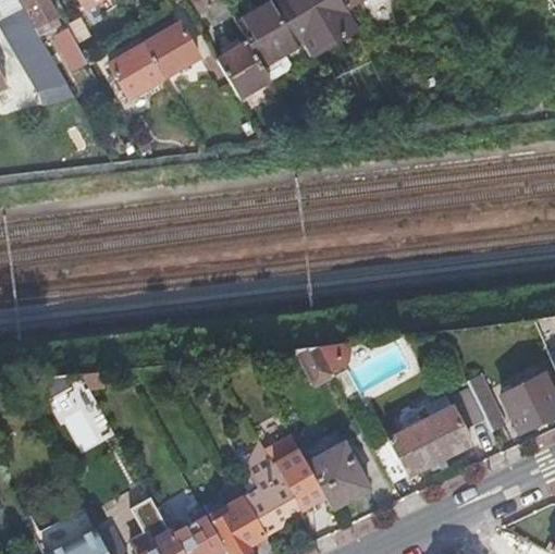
[(23,0),(39,27),(59,16),(49,0),(23,0)]
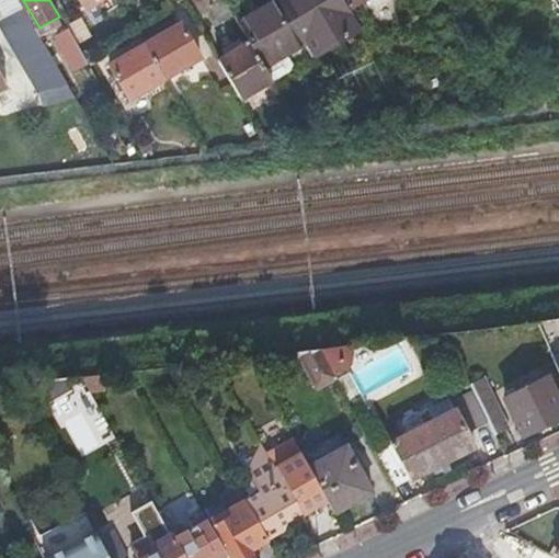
[(197,0),(204,11),(224,0),(197,0)]
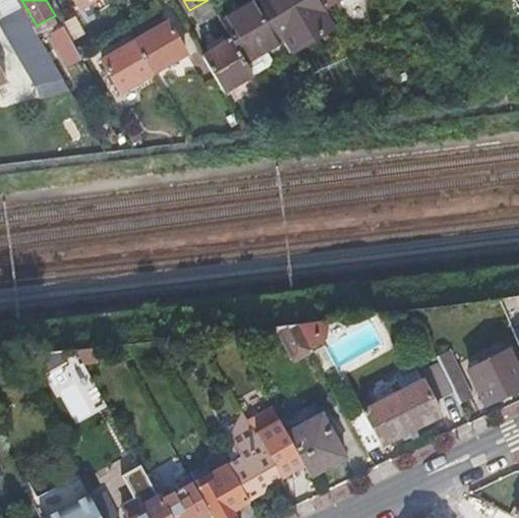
[(273,19),(261,0),(256,0),(223,20),(233,39),(246,61),(262,52),(284,39),(273,19)]
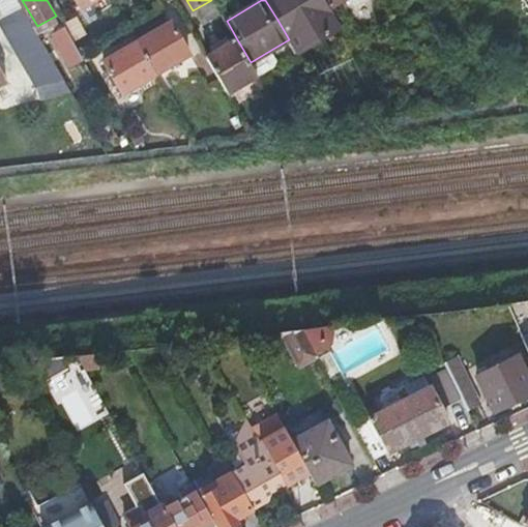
[(265,0),(277,20),(289,39),(298,55),(343,28),(331,8),(325,0),(265,0)]
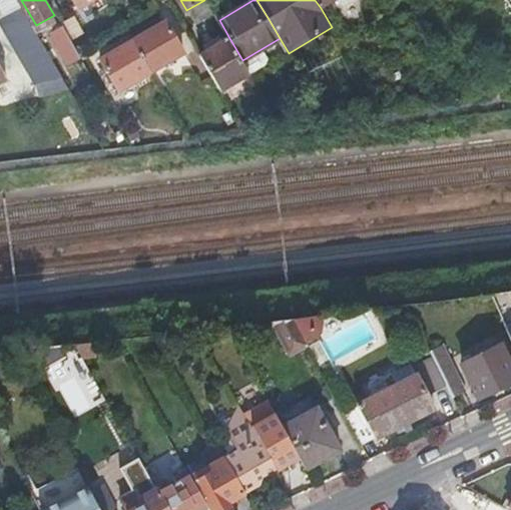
[(315,0),(321,8),(333,0),(315,0)]
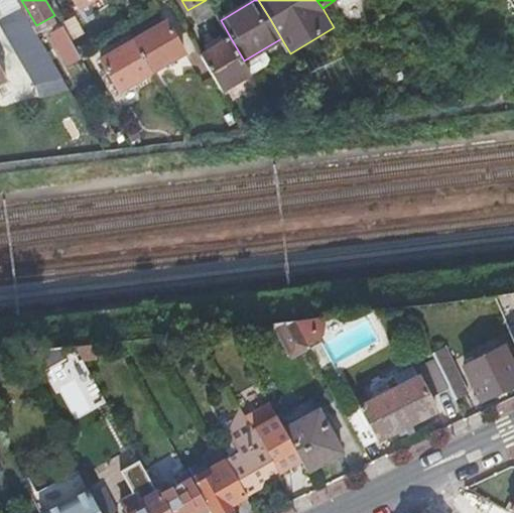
[(186,51),(168,21),(103,59),(121,90),(186,51)]
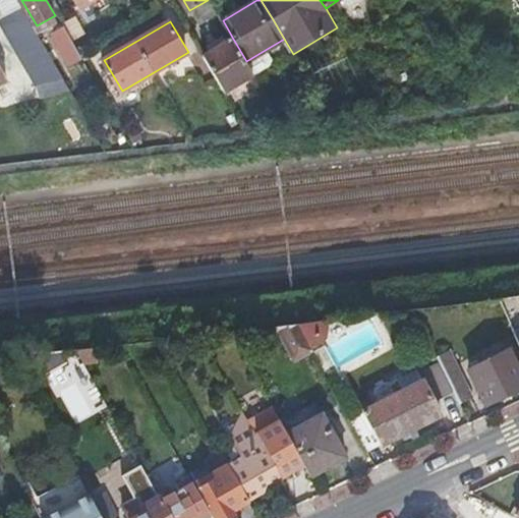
[(71,64),(82,57),(63,23),(59,25),(62,31),(55,35),(71,64)]
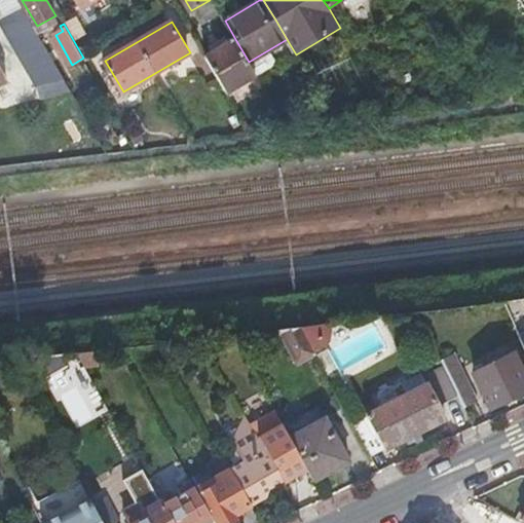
[(38,85),(64,78),(33,25),(7,33),(38,85)]
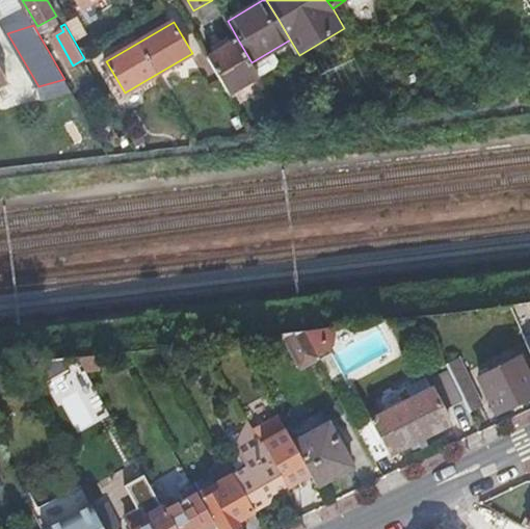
[(230,94),(260,77),(259,77),(252,62),(238,40),(208,56),(230,94)]
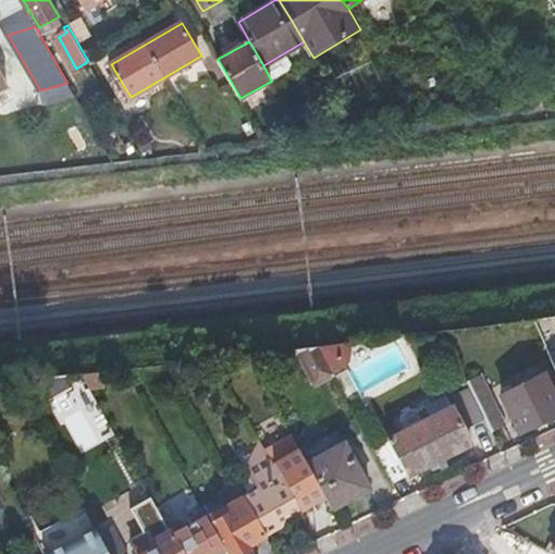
[(287,57),(280,56),(263,65),(271,81),(288,70),(292,63),(287,57)]
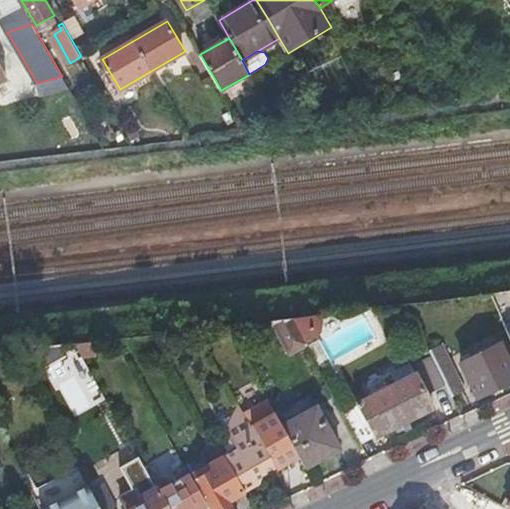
[(0,60),(0,81),(9,76),(0,60)]
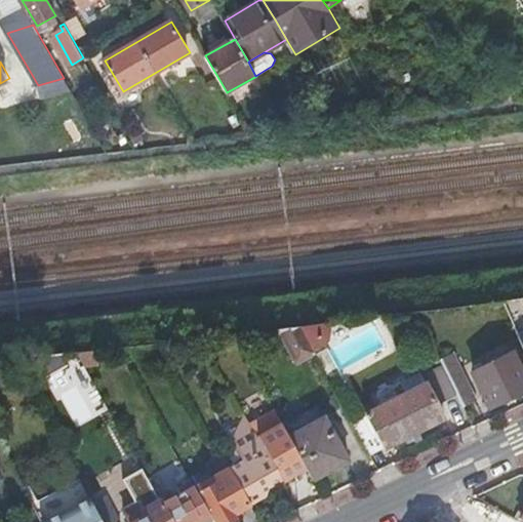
[(304,324),(316,349),(330,340),(333,330),(332,320),(318,322),(304,324)]
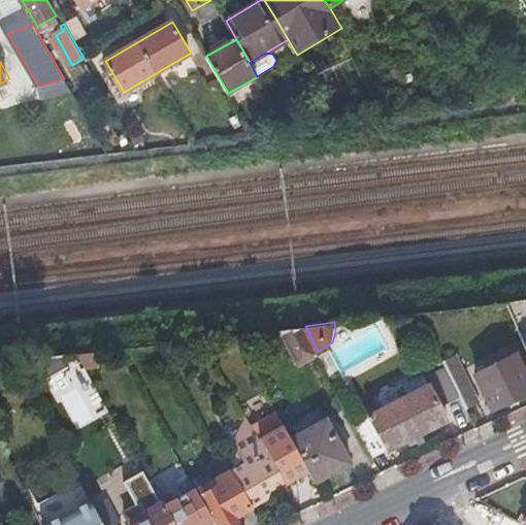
[(318,351),(305,326),(282,329),(300,363),(319,353),(318,351)]
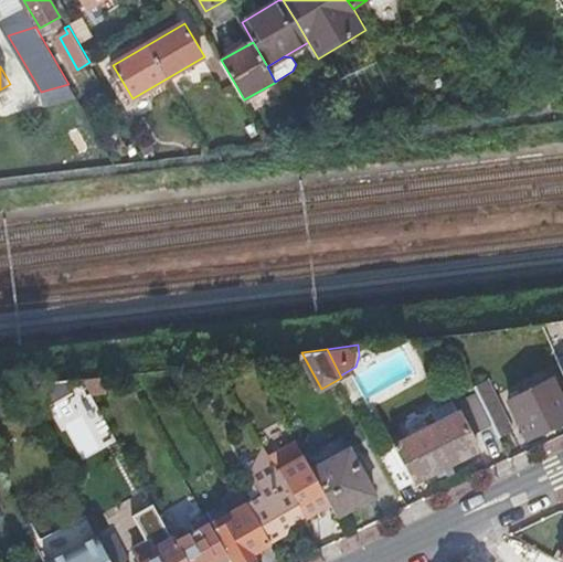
[(113,402),(105,377),(83,379),(99,409),(113,402)]
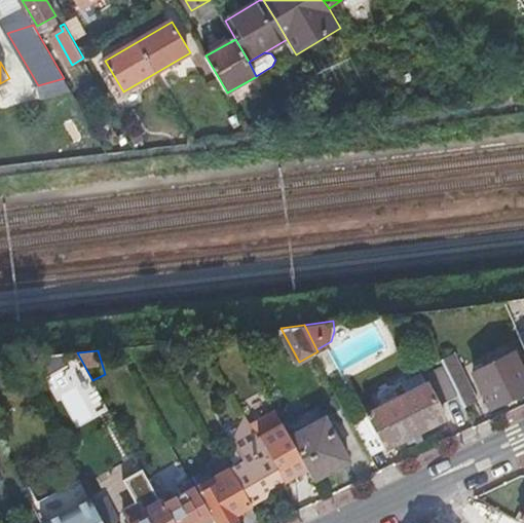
[(523,373),(514,352),(475,372),(476,372),(486,395),(492,406),(523,390),(523,373)]
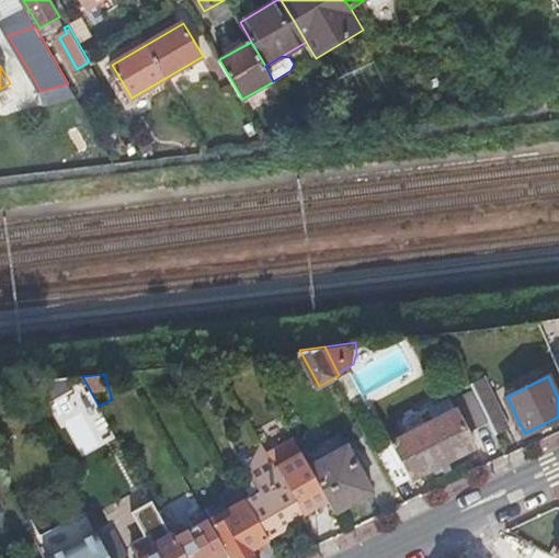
[(483,378),(471,384),(495,432),(510,425),(497,398),(494,399),(483,378)]
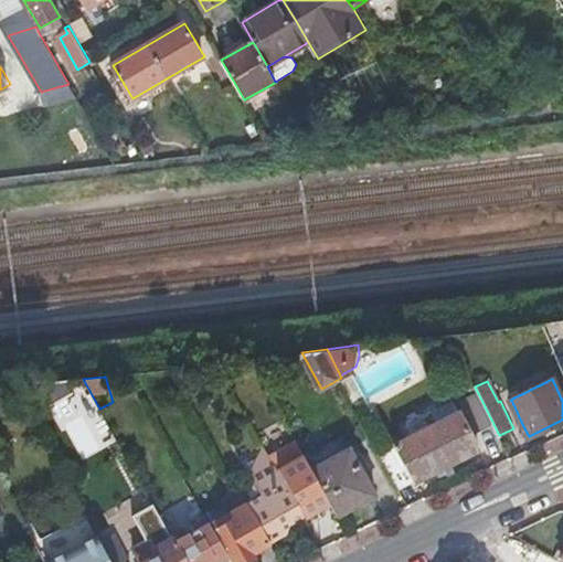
[(439,424),(460,413),(452,394),(425,409),(428,414),(433,412),(439,424)]
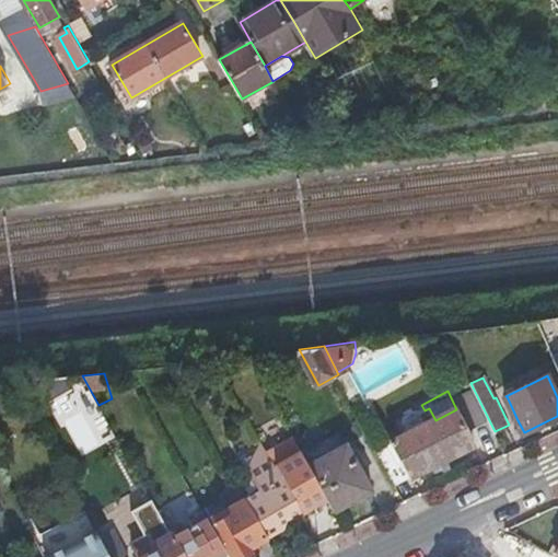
[(378,449),(396,485),(410,477),(411,477),(476,444),(456,409),(436,420),(393,442),(388,433),(373,441),(378,449)]
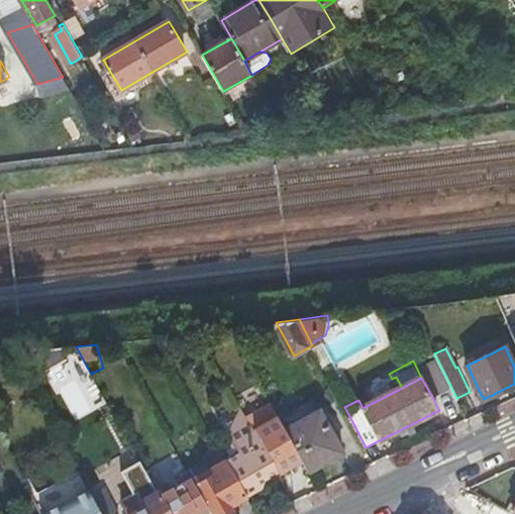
[(456,398),(450,386),(437,393),(450,420),(464,413),(456,398)]
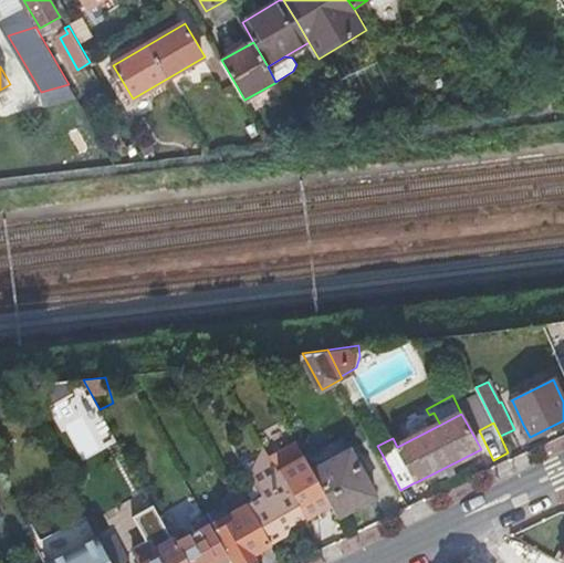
[(352,450),(313,470),(331,504),(338,518),(377,497),(352,450)]
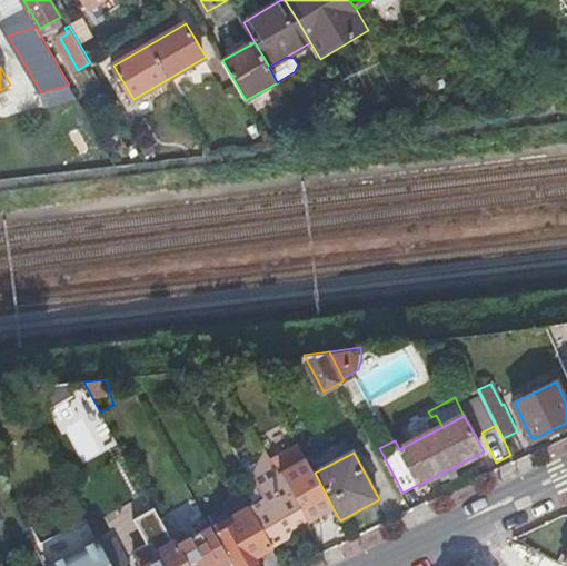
[(264,498),(249,507),(254,515),(256,519),(268,542),(271,547),(294,534),(291,528),(307,519),(288,486),(287,486),(284,482),(279,473),(269,456),(261,460),(252,477),(264,498)]
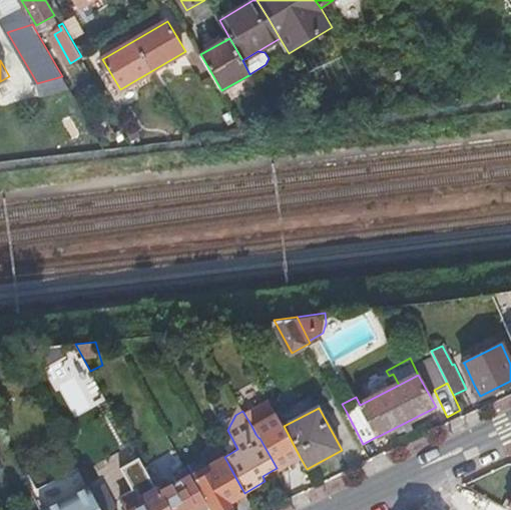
[(284,426),(276,413),(251,426),(256,434),(257,433),(260,438),(277,468),(278,470),(300,457),(284,426)]
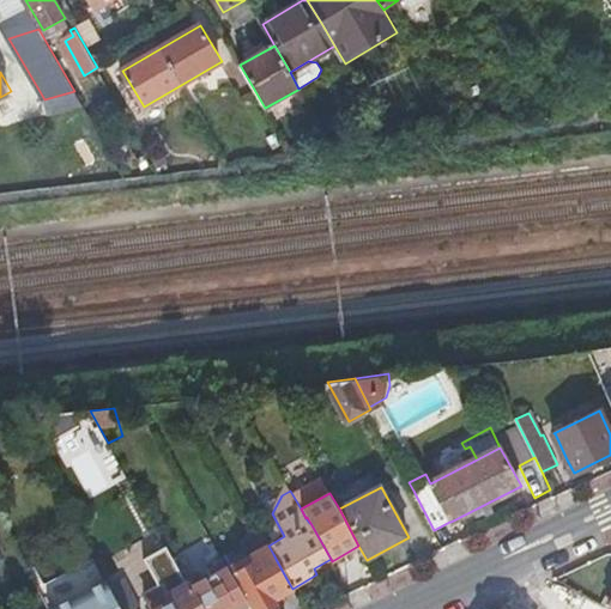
[(259,531),(248,536),(255,550),(266,544),(259,531)]
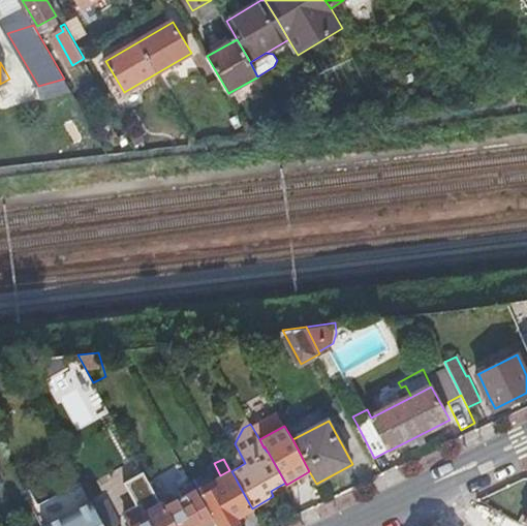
[(236,478),(231,471),(196,490),(202,497),(219,488),(236,478)]
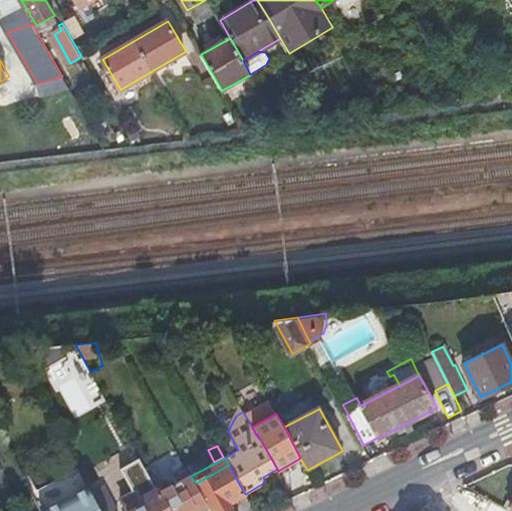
[(169,510),(160,494),(158,490),(157,490),(140,459),(121,469),(135,492),(121,499),(128,510),(169,510)]
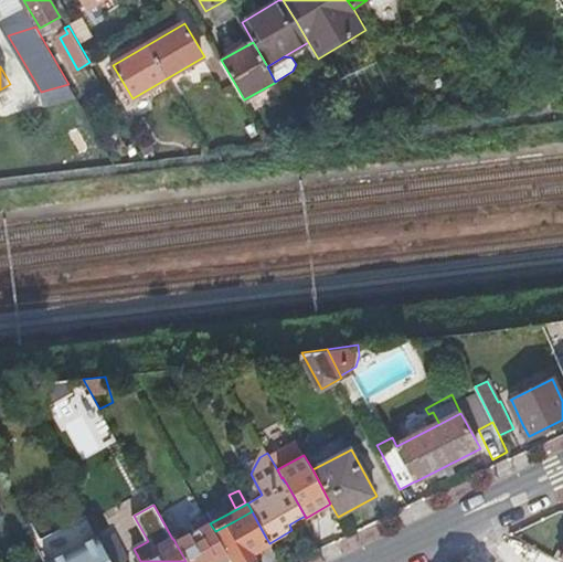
[(234,521),(215,531),(230,558),(231,561),(257,561),(253,553),(269,543),(266,538),(254,516),(236,525),(234,521)]
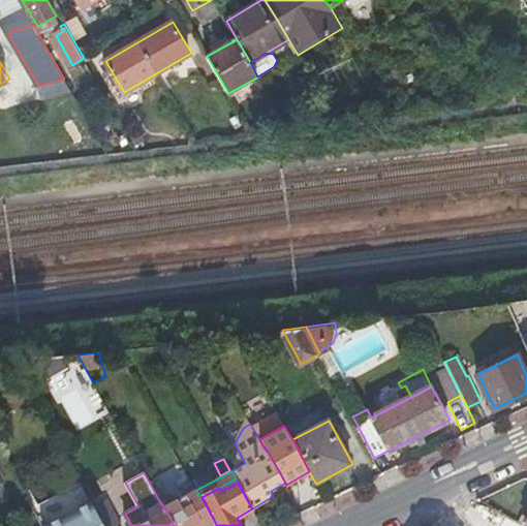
[(202,497),(196,490),(164,508),(174,525),(207,525),(215,522),(202,497)]
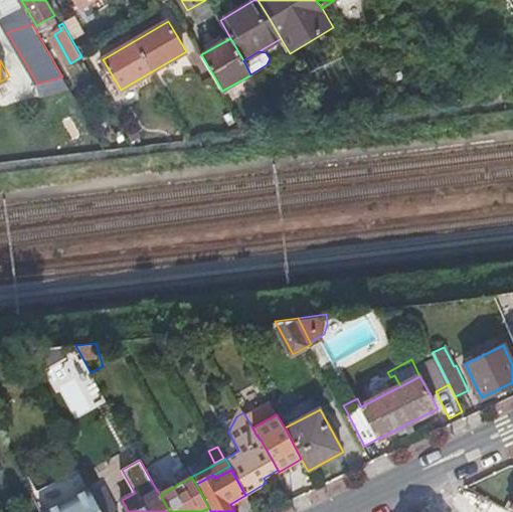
[(101,511),(92,493),(90,488),(77,494),(70,481),(34,499),(41,511),(42,511),(43,511),(42,511),(101,511)]
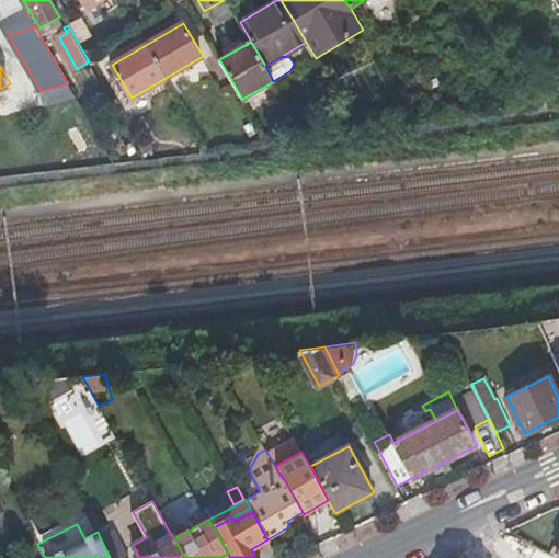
[(129,557),(115,530),(100,537),(110,557),(129,557)]
